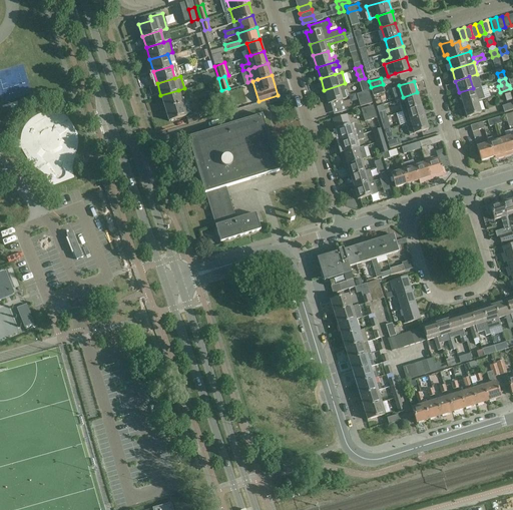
[(345,83),(324,90),(328,102),(346,96),(344,88),(347,88),(345,83)]
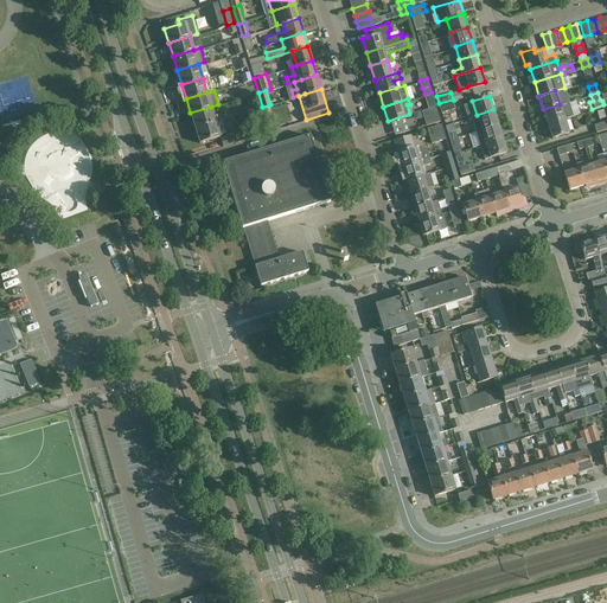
[(453,100),(439,103),(441,110),(455,107),(453,100)]
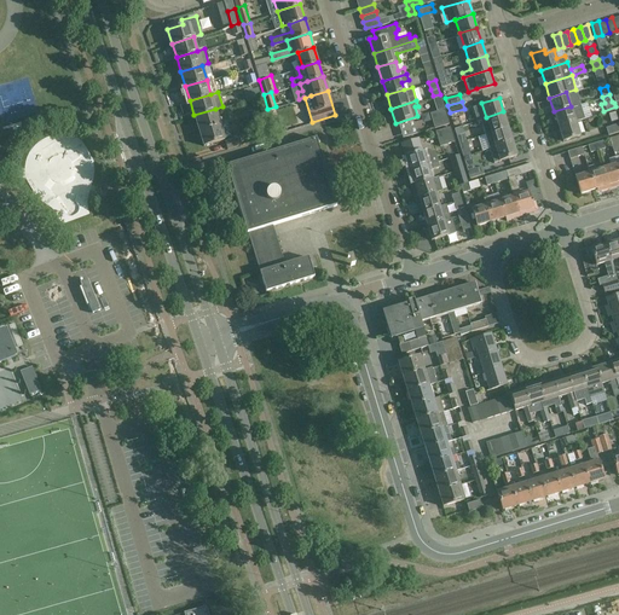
[(557,126),(576,120),(584,117),(580,103),(571,106),(554,111),(557,126)]
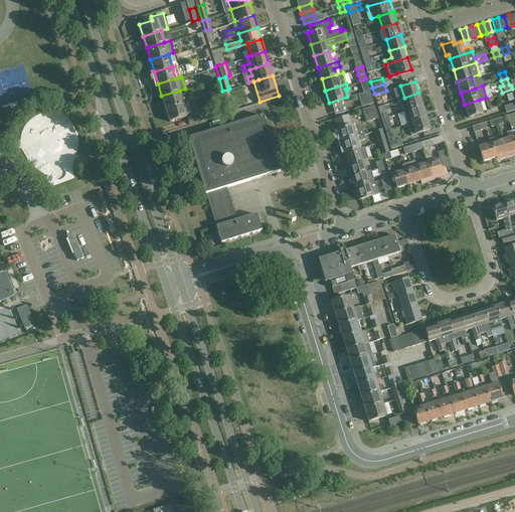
[(361,105),(373,101),(369,89),(357,93),(361,105)]
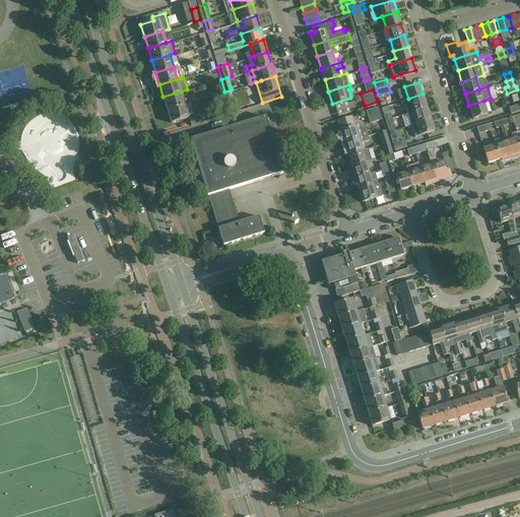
[(167,109),(185,104),(181,91),(163,97),(167,109)]
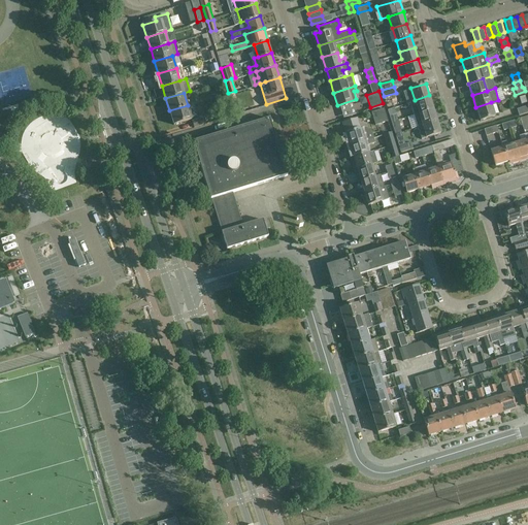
[(429,95),(415,100),(418,111),(433,107),(429,95)]
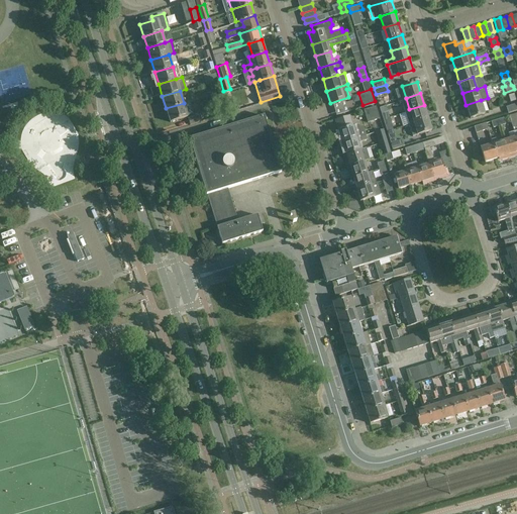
[(481,100),(466,105),(470,116),(484,112),(481,100)]
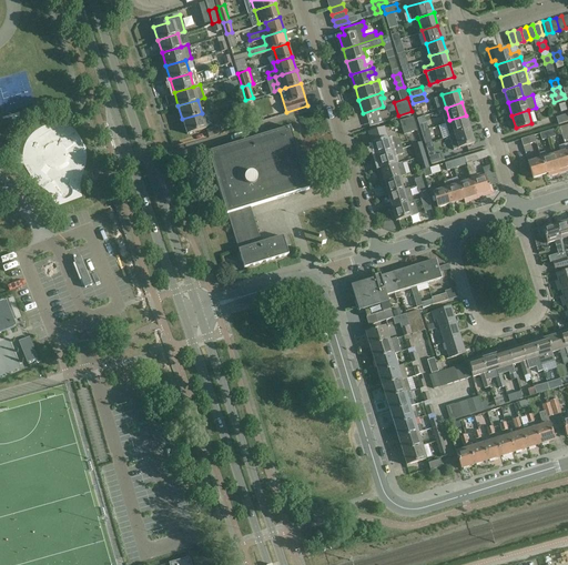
[(567,119),(567,111),(556,115),(558,122),(567,119)]
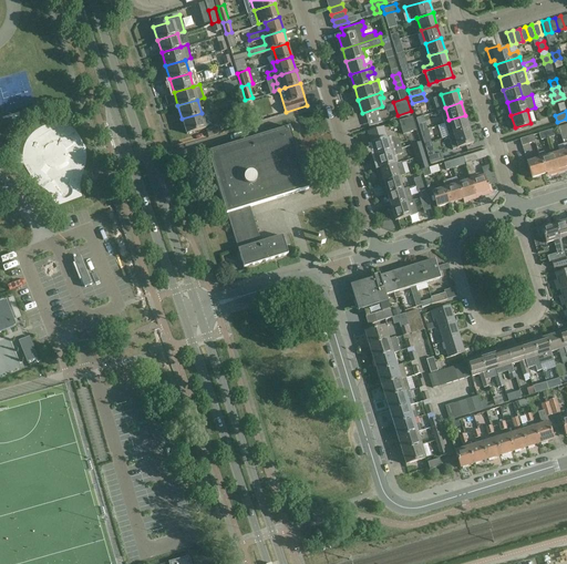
[(202,113),(182,119),(186,132),(205,126),(202,113)]
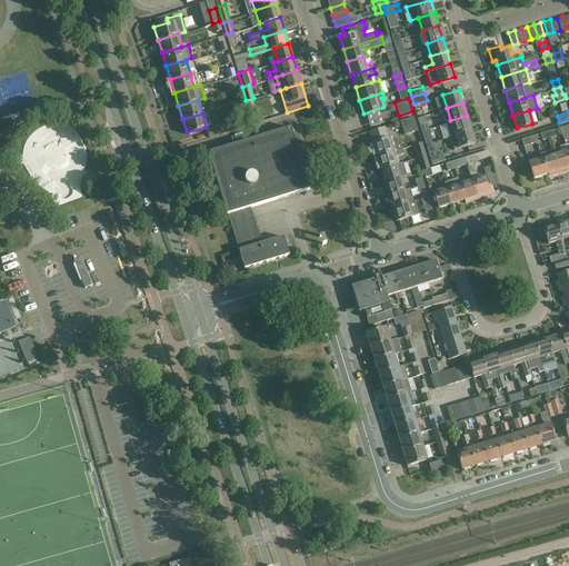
[(391,125),(399,122),(397,115),(389,117),(391,125)]
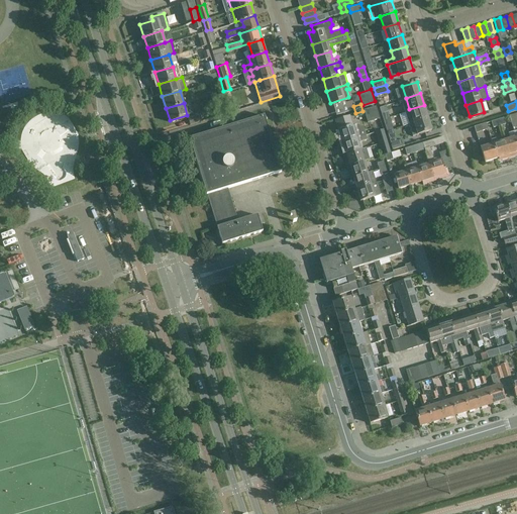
[(366,114),(378,110),(376,104),(364,108),(366,114)]
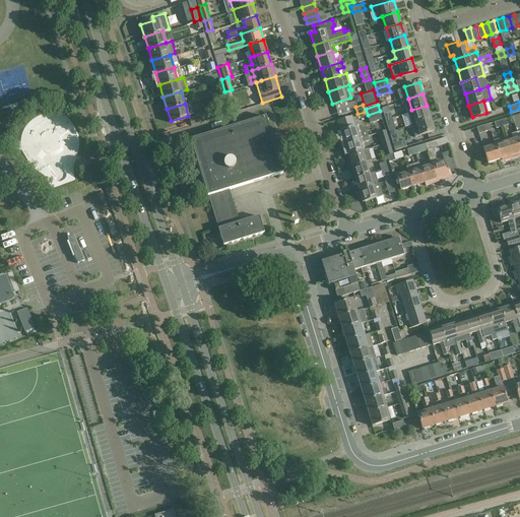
[(411,123),(415,122),(430,117),(427,106),(411,110),(407,111),(411,123)]
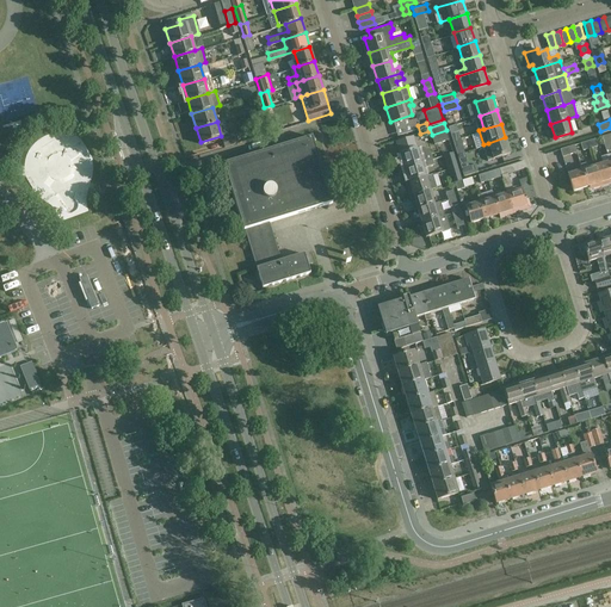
[(399,132),(401,142),(414,138),(411,128),(399,132)]
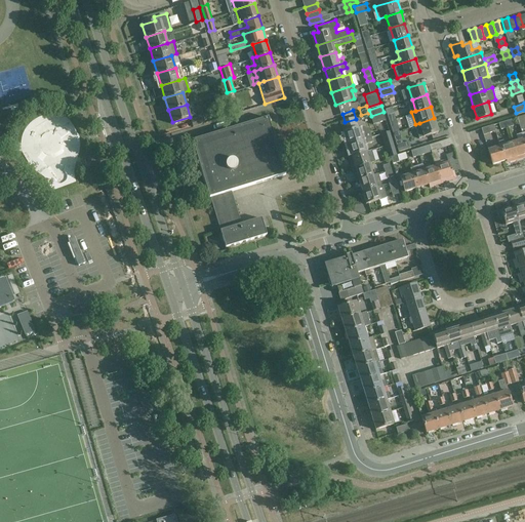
[(384,112),(371,116),(373,122),(386,118),(384,112)]
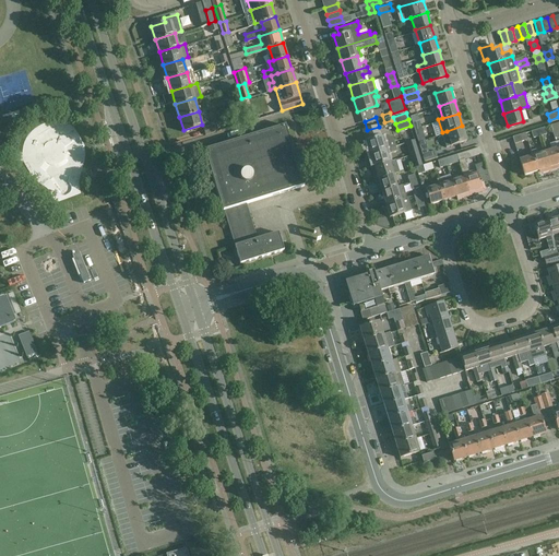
[(216,121),(203,126),(205,133),(218,129),(216,121)]
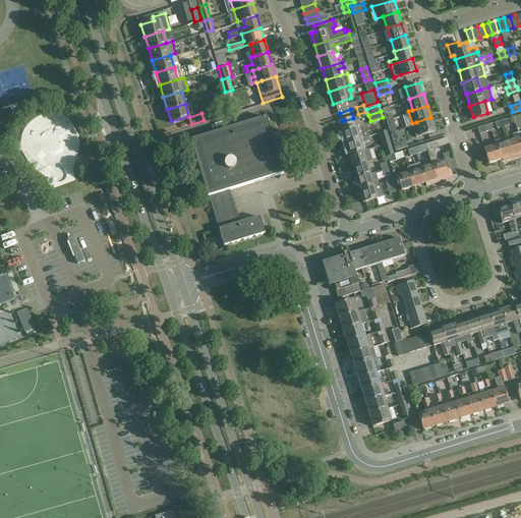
[(230,188),(283,171),(266,115),(190,137),(208,194),(209,194),(219,227),(224,244),(265,231),(259,215),(240,221),(230,188)]
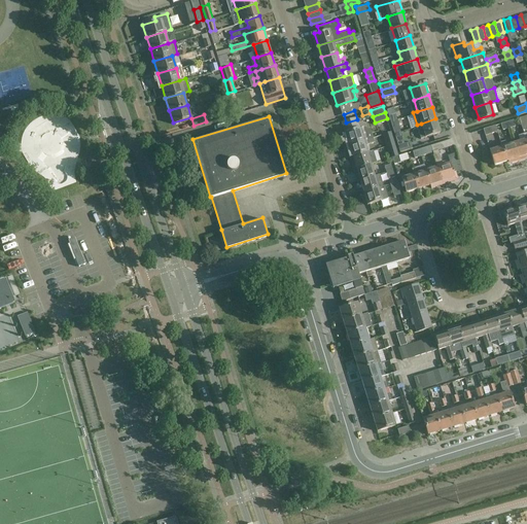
[(506,119),(508,126),(515,124),(513,117),(506,119)]
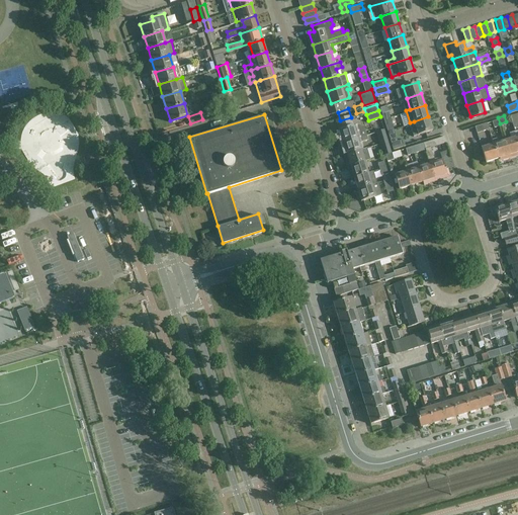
[(390,116),(383,117),(387,130),(394,127),(390,116)]
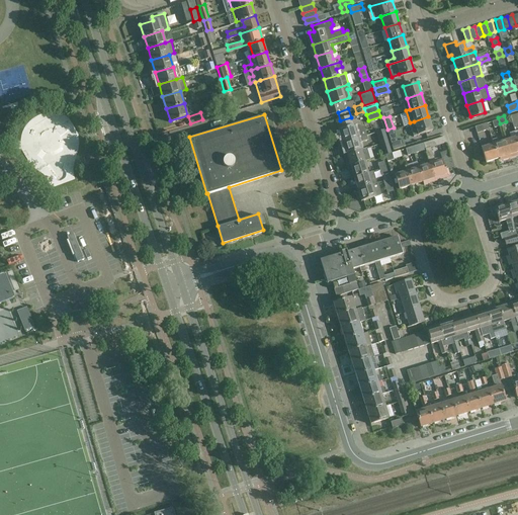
[(428,116),(414,121),(418,134),(432,129),(428,116)]
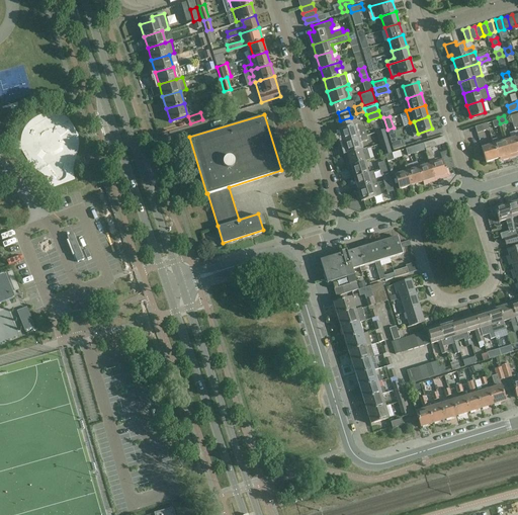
[(489,127),(487,121),(475,124),(477,132),(489,127)]
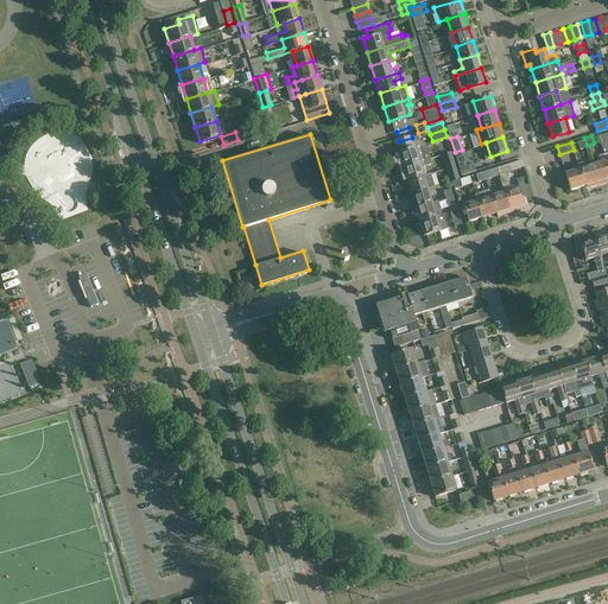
[(400,160),(403,165),(424,159),(420,145),(394,153),(397,161),(400,160)]
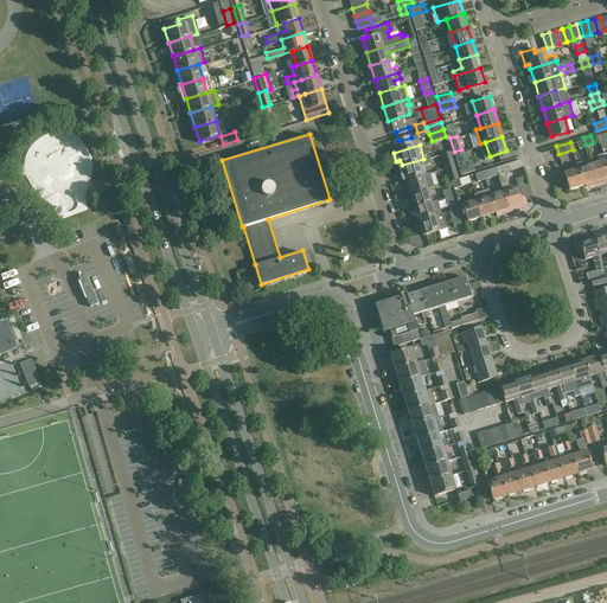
[(442,152),(447,166),(454,164),(449,149),(442,152)]
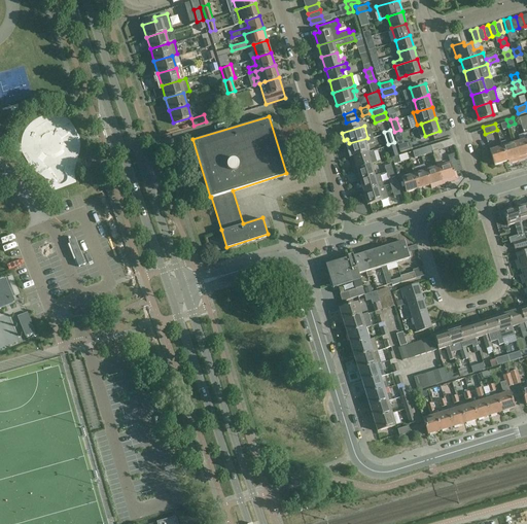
[(513,142),(519,160),(526,156),(525,153),(526,152),(526,144),(523,132),(518,134),(520,139),(513,142)]
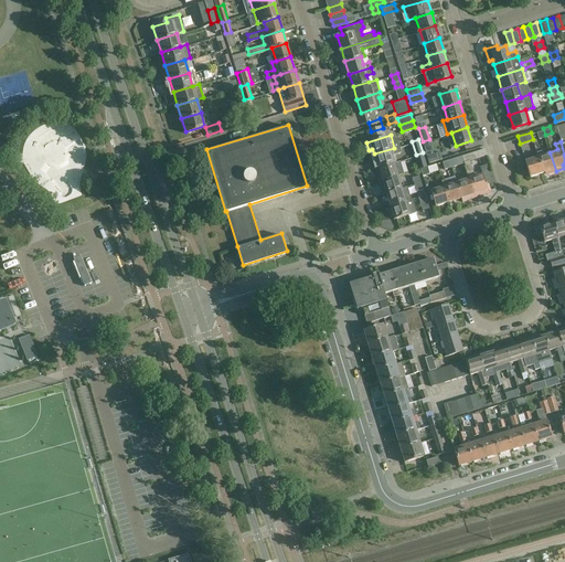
[(469,159),(487,154),(484,147),(461,155),(464,161),(469,159)]
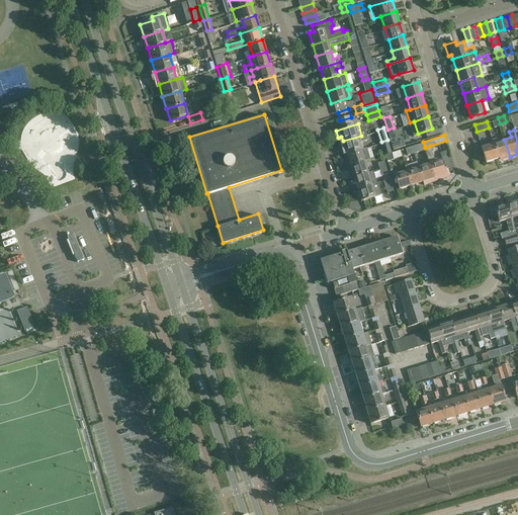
[(343,154),(346,153),(361,148),(358,141),(363,140),(361,136),(343,141),(344,146),(341,147),(343,154)]
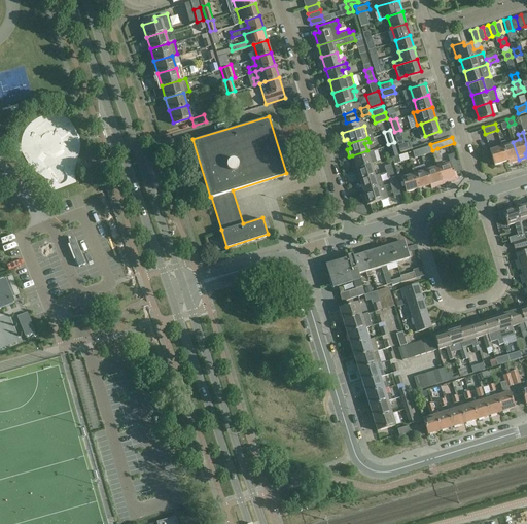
[(519,160),(513,142),(506,144),(505,139),(499,140),(501,145),(505,160),(511,159),(512,162),(519,160)]
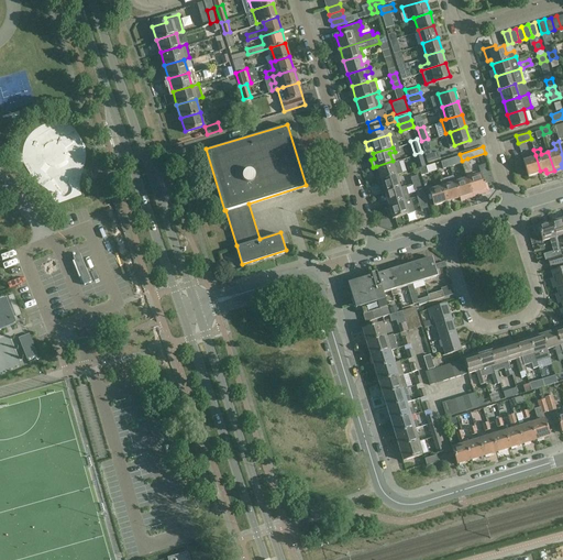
[(427,161),(440,156),(438,150),(432,152),(424,154),(427,161)]
